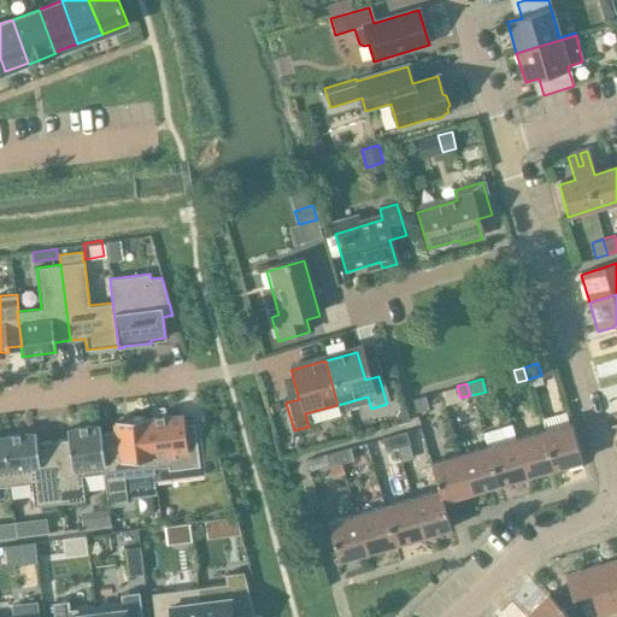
[(425,395),(412,399),(416,411),(429,407),(425,395)]
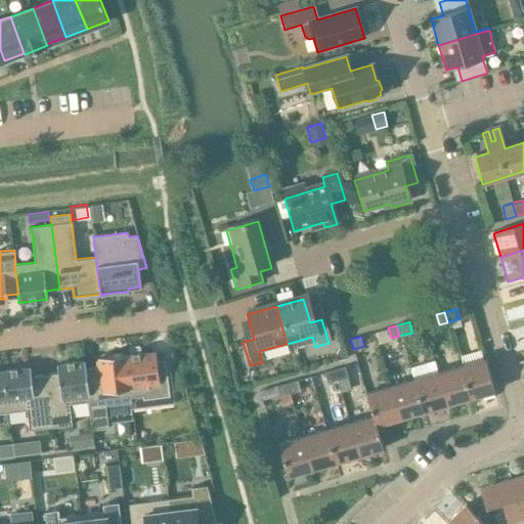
[(130,397),(131,397),(143,395),(143,398),(169,395),(168,388),(169,388),(168,377),(167,377),(165,359),(159,360),(158,359),(156,360),(155,351),(126,355),(125,355),(130,397)]
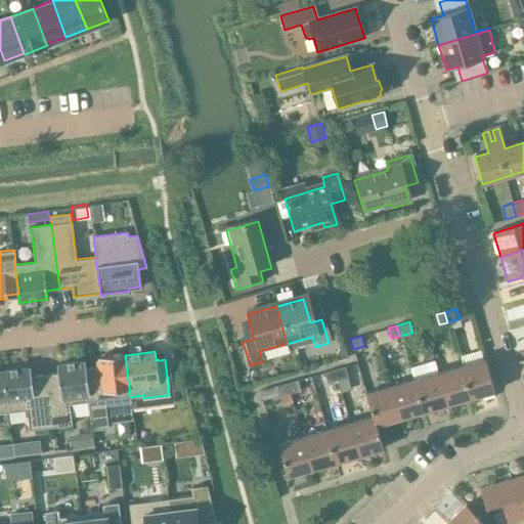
[(98,358),(96,358),(97,366),(86,368),(85,368),(88,401),(92,430),(108,428),(105,404),(131,401),(131,397),(130,397),(125,355),(126,355),(125,353),(98,356),(98,358)]
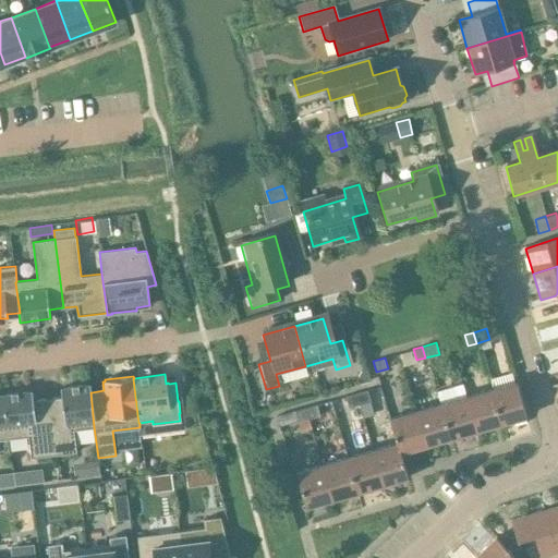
[(516,383),(489,391),(500,425),(525,417),(516,383)]
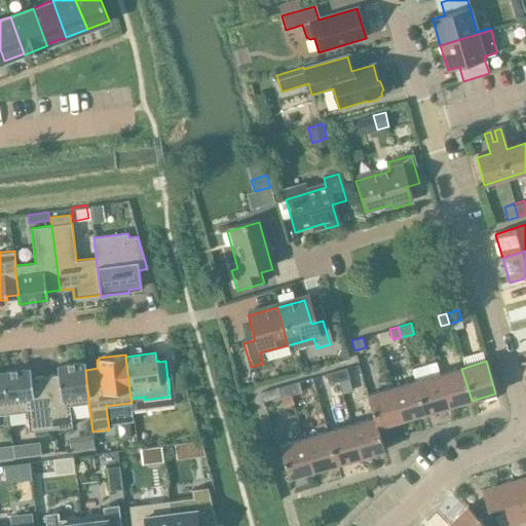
[(85,370),(86,370),(85,362),(57,366),(58,374),(44,376),(51,428),(72,425),(70,405),(88,403),(85,370)]
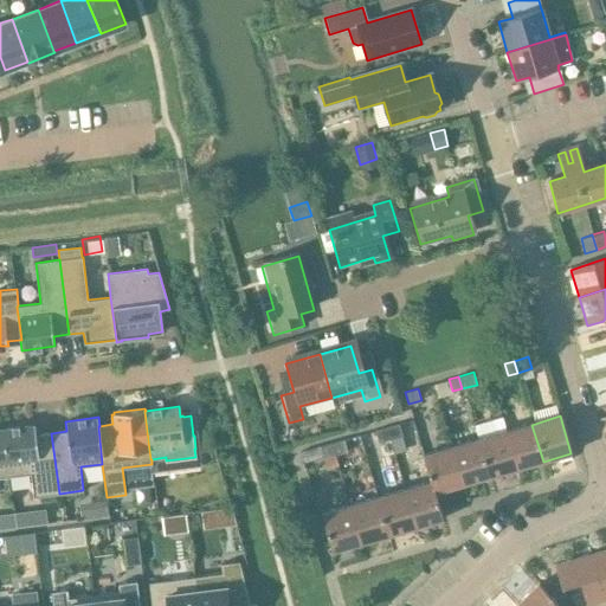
[(385,427),(388,439),(403,436),(399,423),(385,427)]
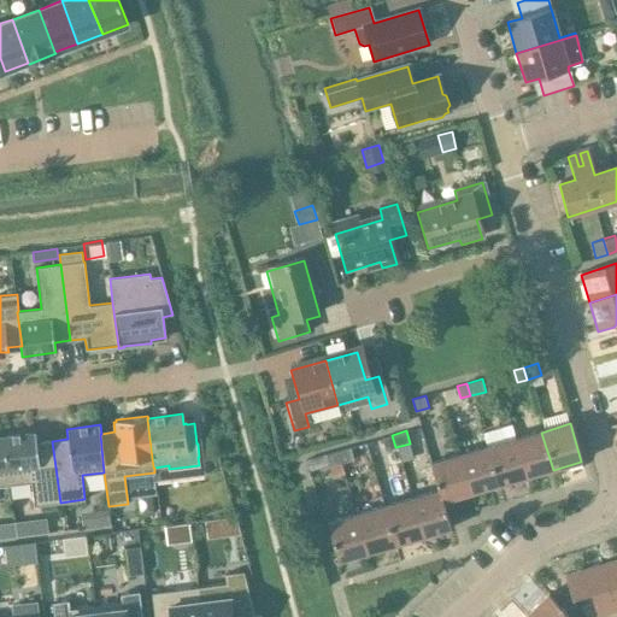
[(4,436),(10,485),(31,482),(34,506),(60,503),(52,441),(37,442),(36,433),(4,436)]
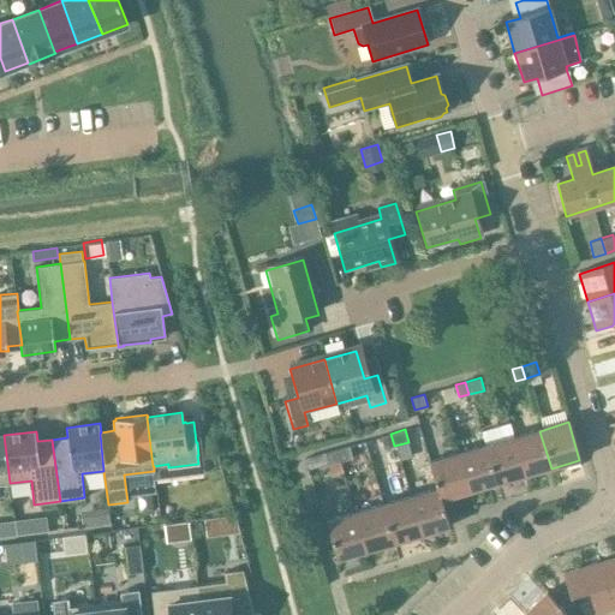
[(539,431),(512,439),(523,477),(551,469),(539,431)]
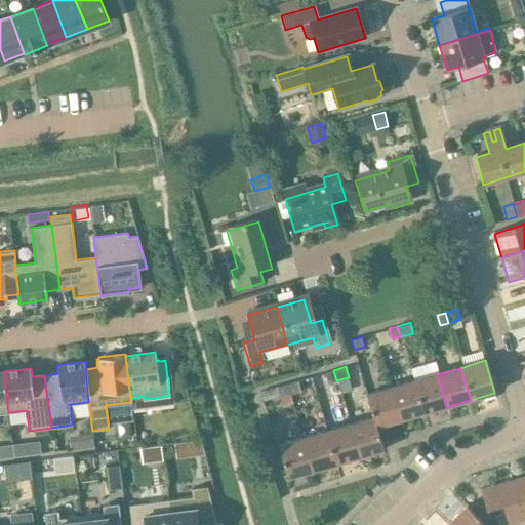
[(327,382),(336,380),(333,370),(325,372),(327,382)]
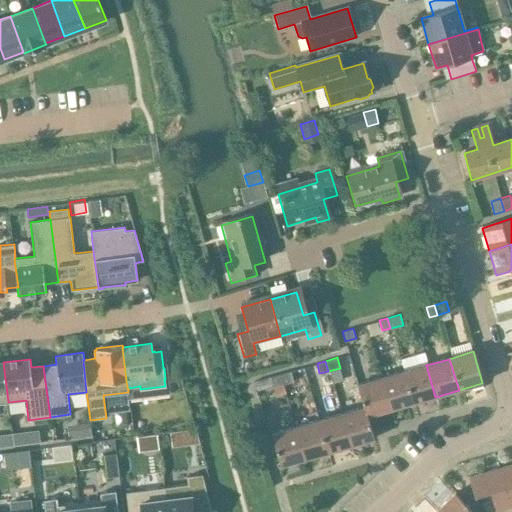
[(426,365),(403,372),(412,404),(435,397),(426,365)]
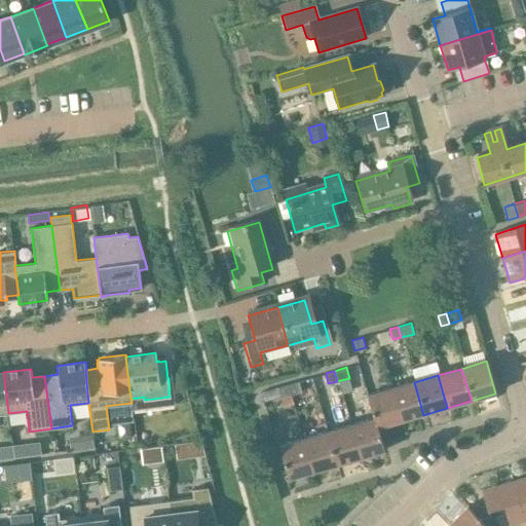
[(290,395),(291,395),(301,391),(299,381),(287,384),(290,395)]
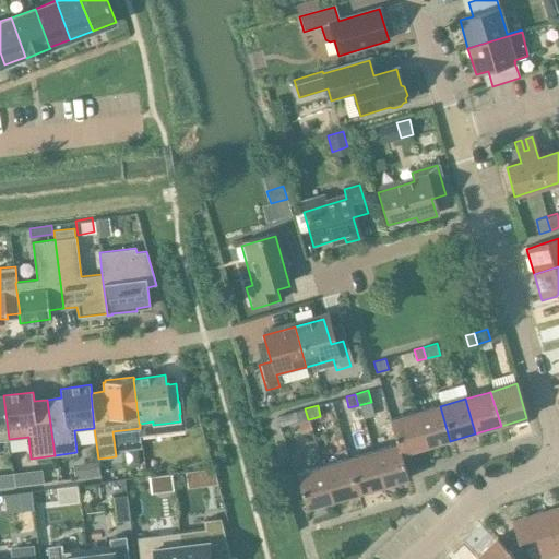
[(440,406),(415,414),(425,448),(450,441),(440,406)]
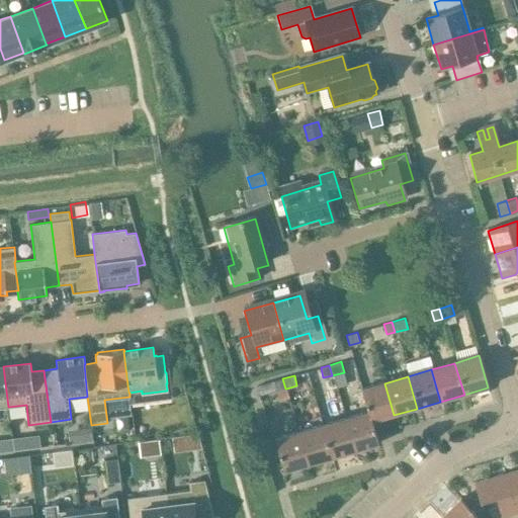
[(289,398),(286,389),(285,389),(282,378),(273,380),(276,392),(278,402),(289,398)]
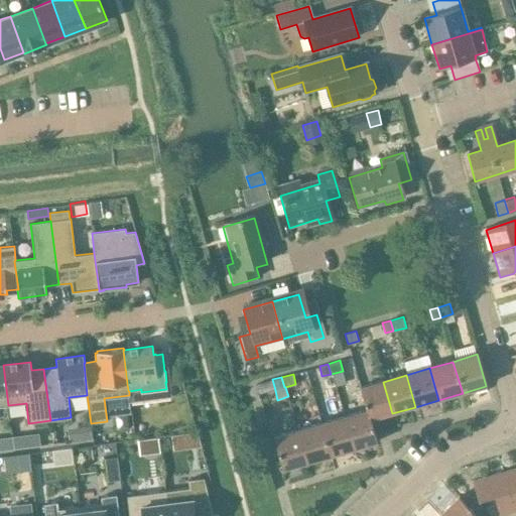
[(392,413),(383,382),(360,389),(366,411),(367,411),(369,420),(370,420),(392,413)]
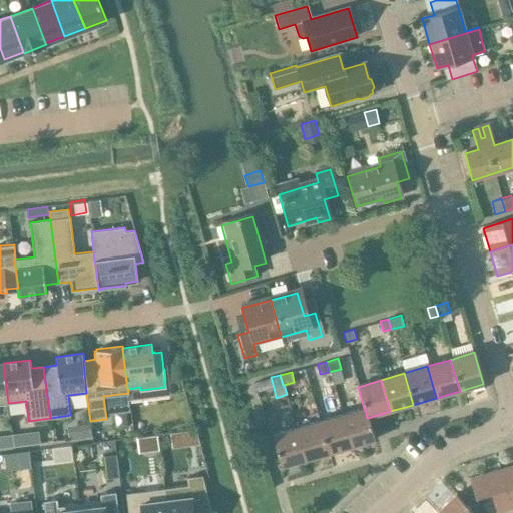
[(364,409),(342,415),(351,447),(374,440),(368,418),(367,418),(365,409),(364,409)]
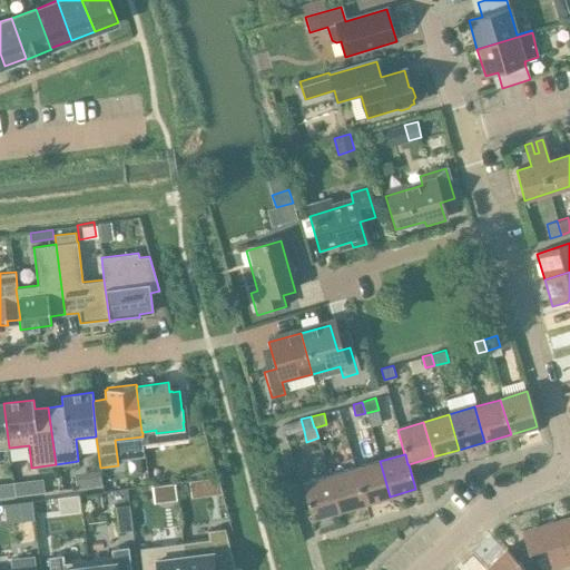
[(380,461),(354,469),(364,504),(390,497),(380,461)]
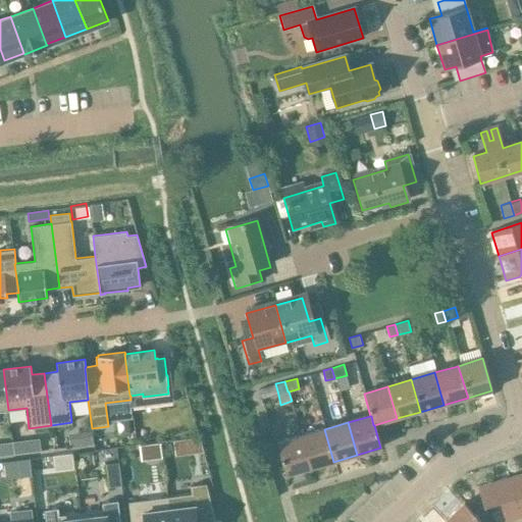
[(324,429),(301,436),(310,468),(333,462),(324,429)]
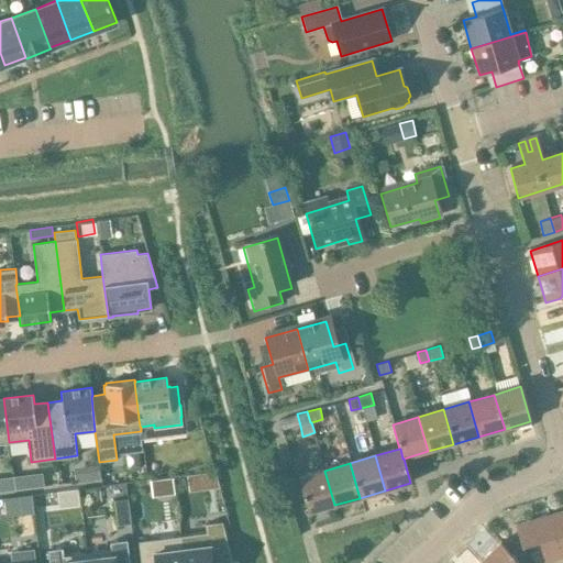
[(101,478),(99,470),(76,473),(77,482),(101,478)]
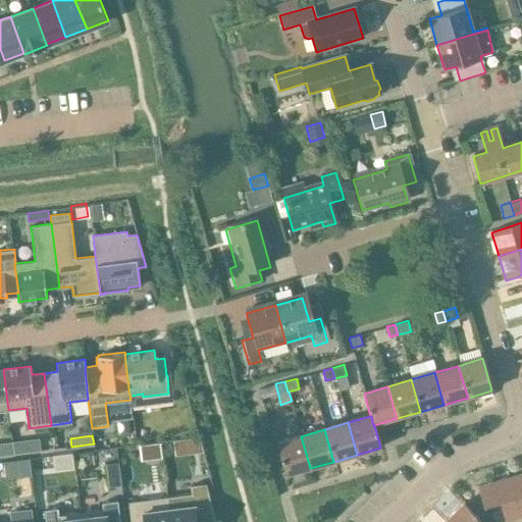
[(310,468),(301,436),(276,444),(285,475),(310,468)]
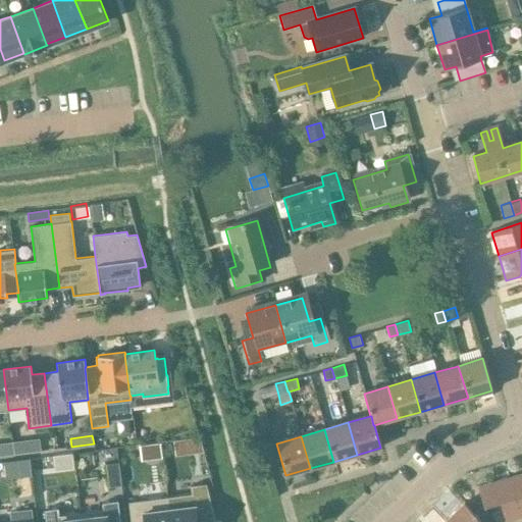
[(12,444),(13,454),(40,451),(39,439),(12,444)]
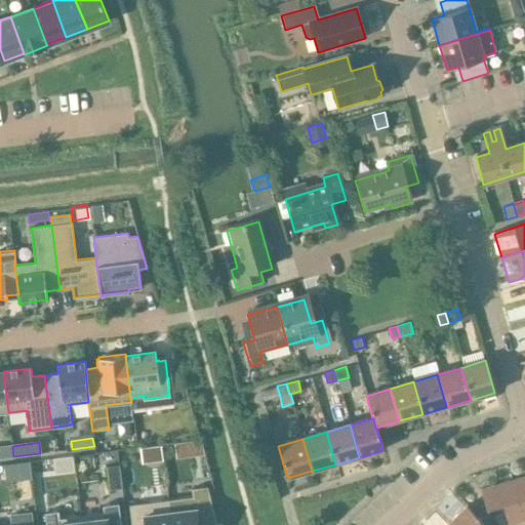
[(4,447),(6,457),(13,456),(12,446),(4,447)]
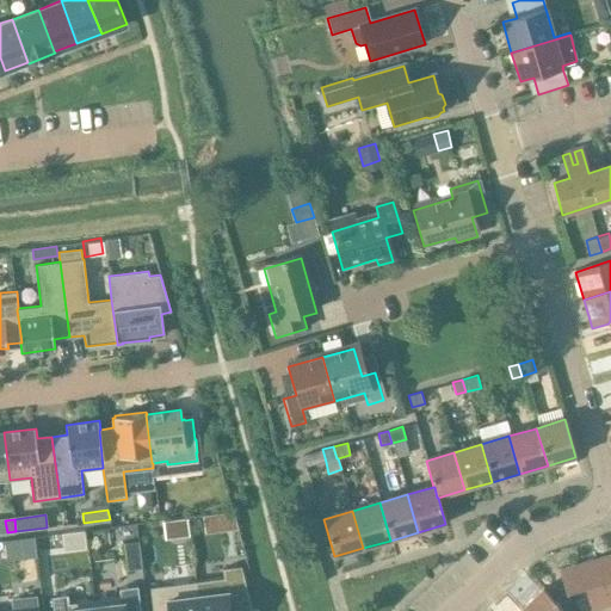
[(36,556),(34,537),(20,538),(23,557),(36,556)]
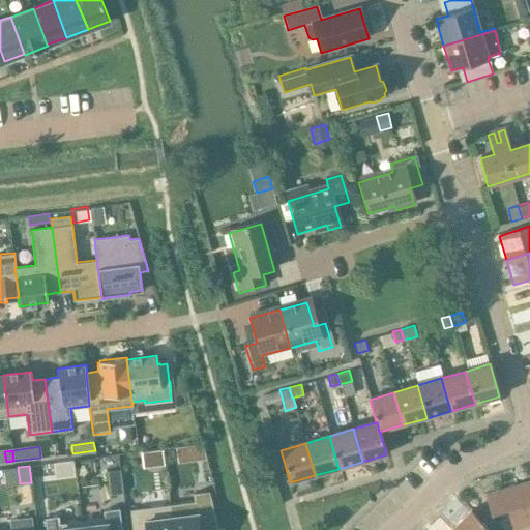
[(108,471),(111,495),(123,494),(120,470),(108,471)]
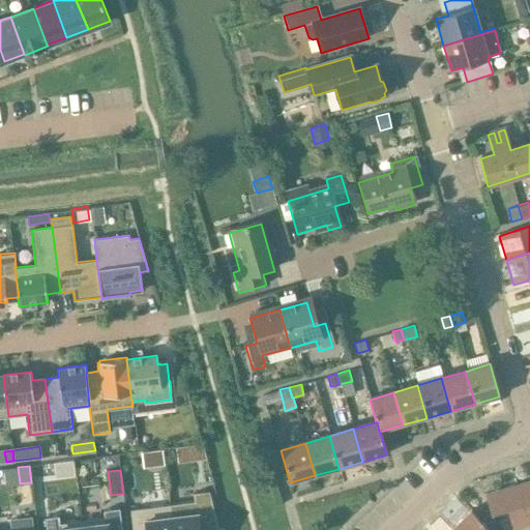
[(529,529),(529,481),(512,487),(525,529),(529,529)]
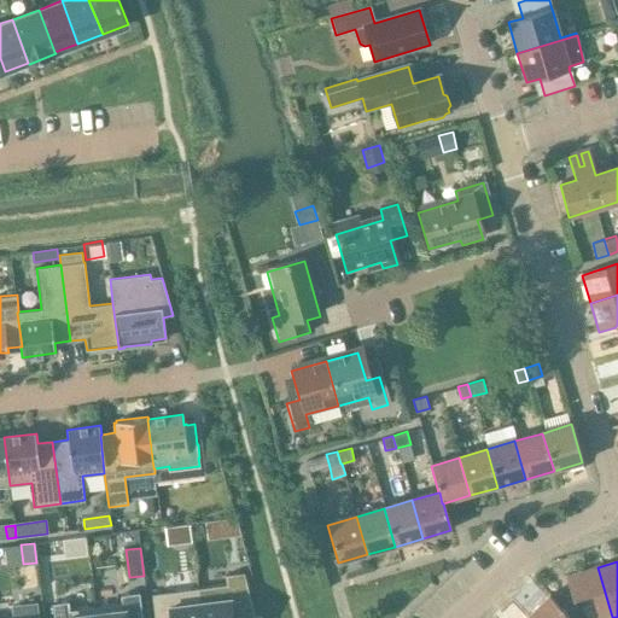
[(612,617),(598,567),(566,577),(569,590),(551,596),(570,617),(612,617)]
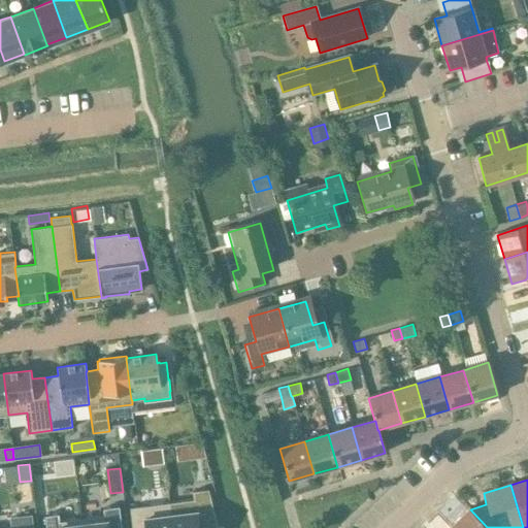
[(194,499),(169,502),(172,527),(200,527),(218,526),(208,489),(193,491),(194,499)]
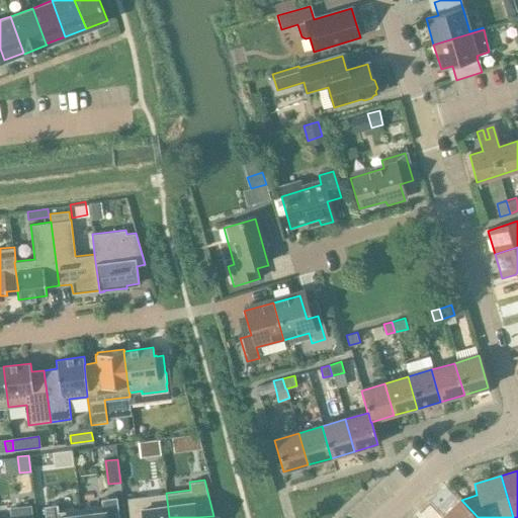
[(169,517),(166,493),(127,498),(130,517),(169,517)]
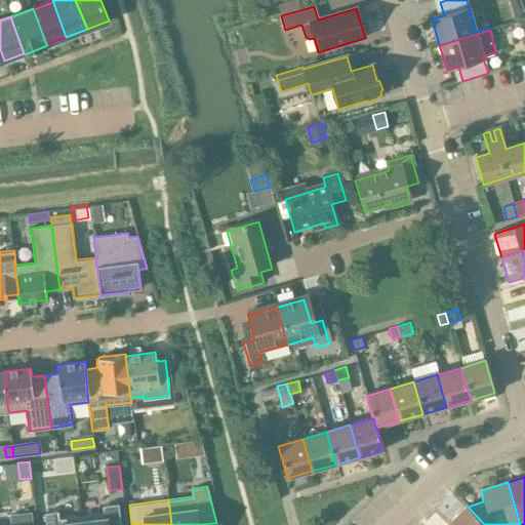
[(103,513),(81,515),(81,524),(121,524),(119,503),(102,506),(103,513)]
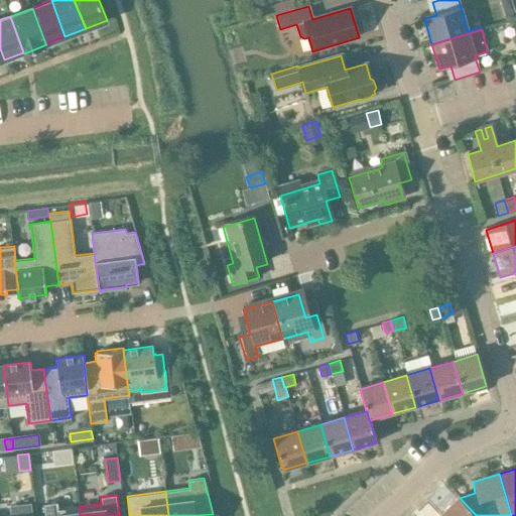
[(459,497),(440,514),(441,515),(476,515),(460,498),(459,497)]
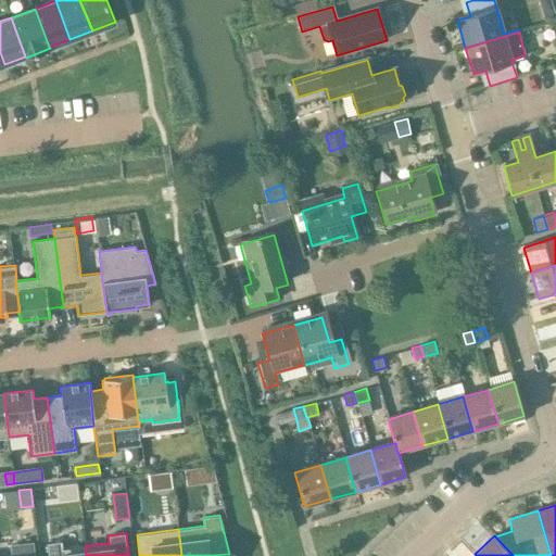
[(62,541),(47,543),(49,555),(86,555),(86,545),(63,548),(62,541)]
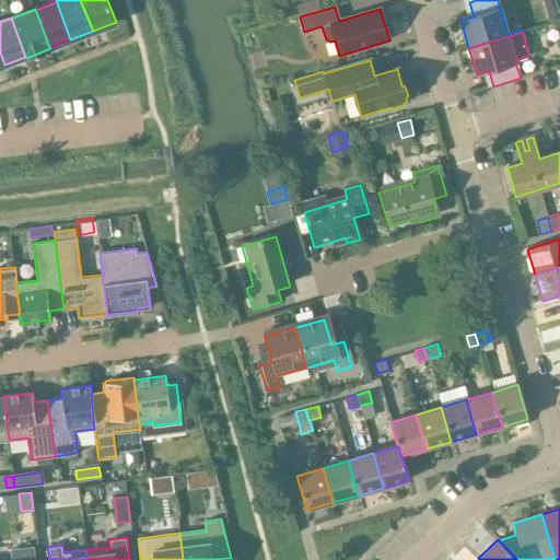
[(35,559),(34,547),(12,549),(14,559),(9,559),(35,559)]
